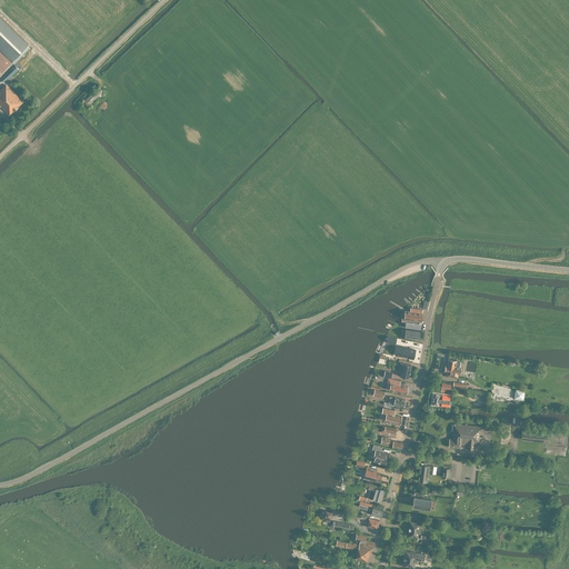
[(0,86),(1,88),(0,88),(0,107),(1,107),(9,115),(22,101),(7,85),(13,79),(11,76),(19,69),(13,63),(30,48),(0,18),(0,78),(3,82),(0,85),(0,86)]
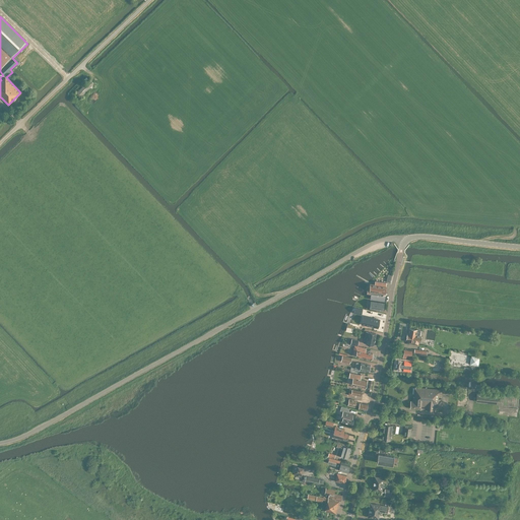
[(76,92),(80,96),(94,83),(90,79),(76,92)]
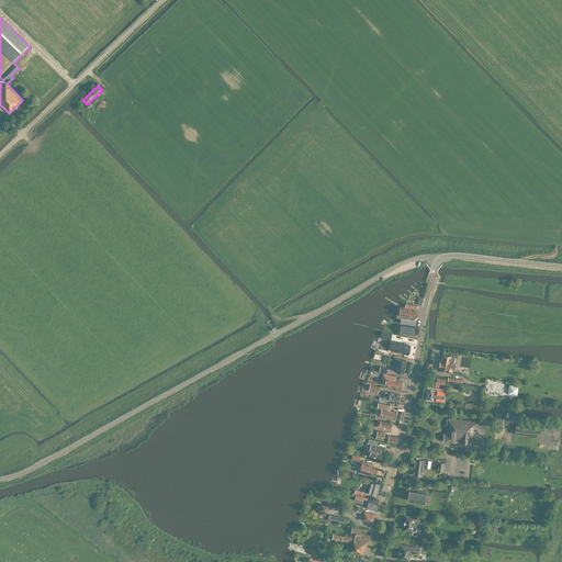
[(397,313),(396,316),(401,316),(416,319),(417,317),(416,317),(417,306),(405,304),(404,310),(401,310),(401,313),(397,313)]
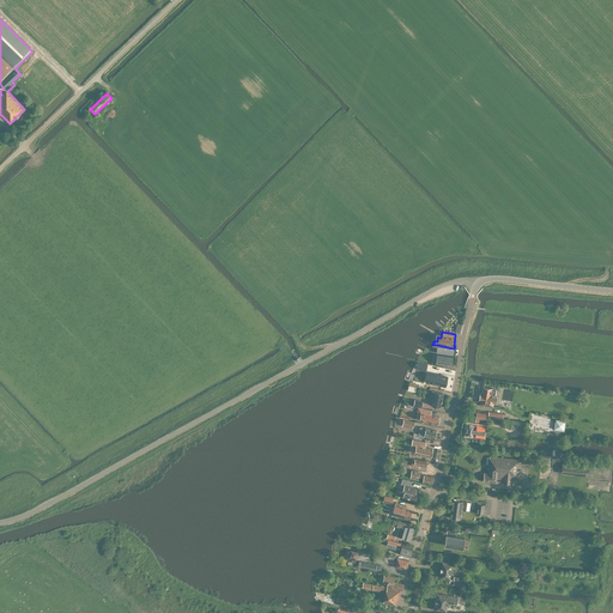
[(436,353),(436,354),(437,354),(436,363),(435,363),(451,365),(453,356),(436,353)]
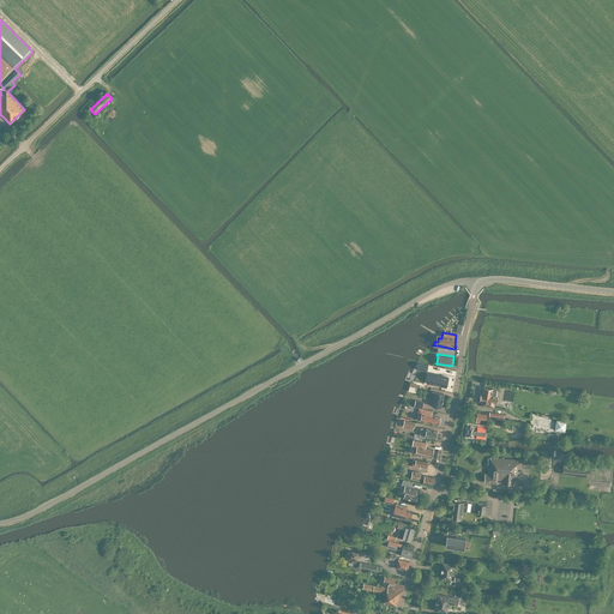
[(429,373),(427,381),(446,386),(447,377),(429,373)]
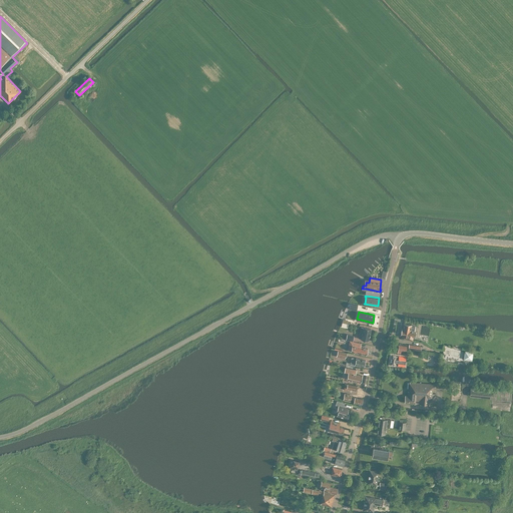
[(416,332),(414,331),(415,326),(404,324),(403,329),(402,329),(401,335),(402,335),(401,338),(409,340),(409,339),(413,340),(413,337),(415,338),(416,332)]
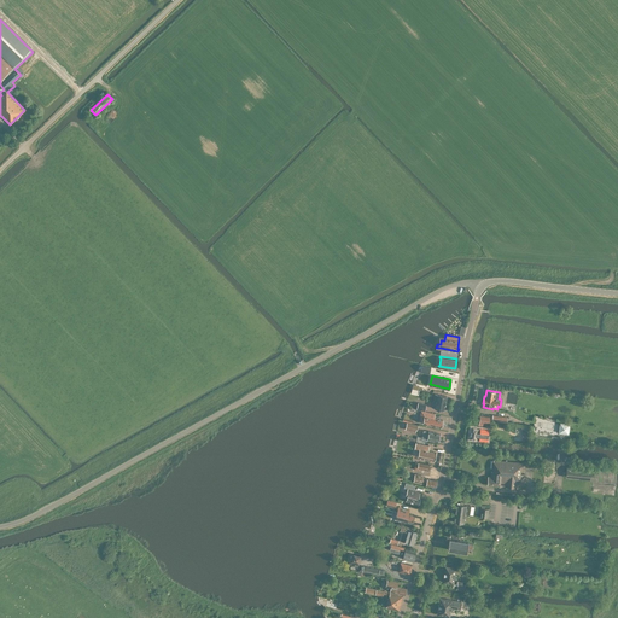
[(432,407),(435,408),(443,409),(447,396),(438,394),(435,394),(432,407)]
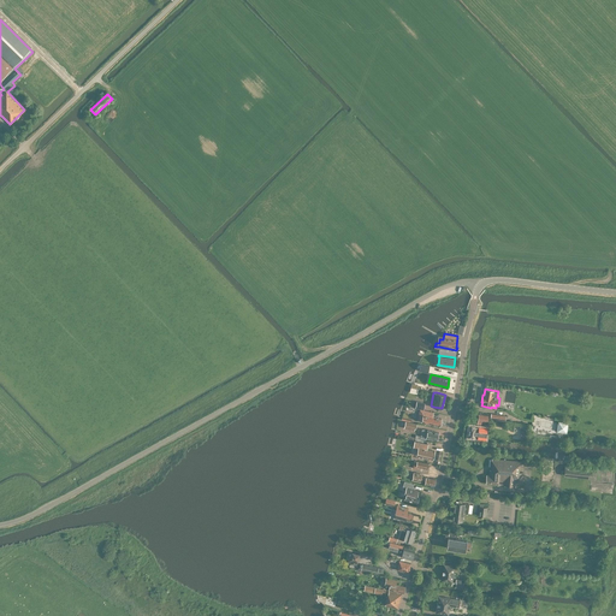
[(433,412),(420,408),(418,420),(421,420),(421,421),(439,426),(442,418),(433,416),(433,412)]
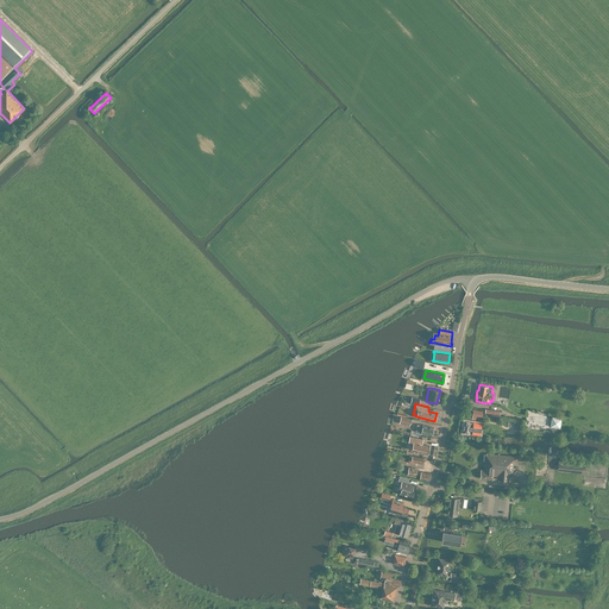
[(472,418),(476,419),(476,415),(482,416),(483,410),(473,409),(472,418)]
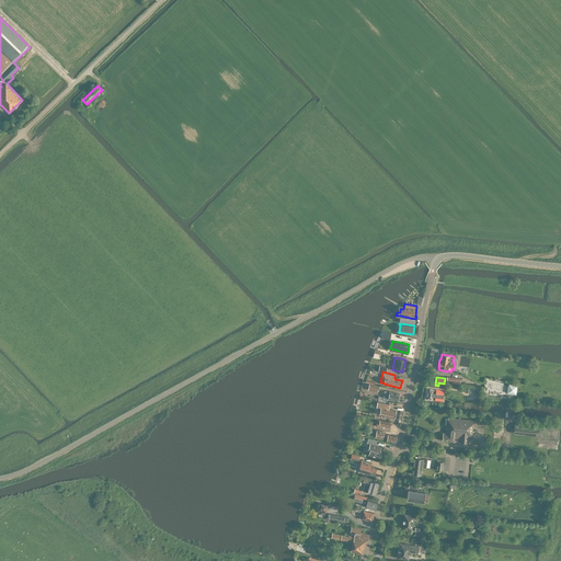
[(517,385),(508,384),(506,392),(516,393),(517,385)]
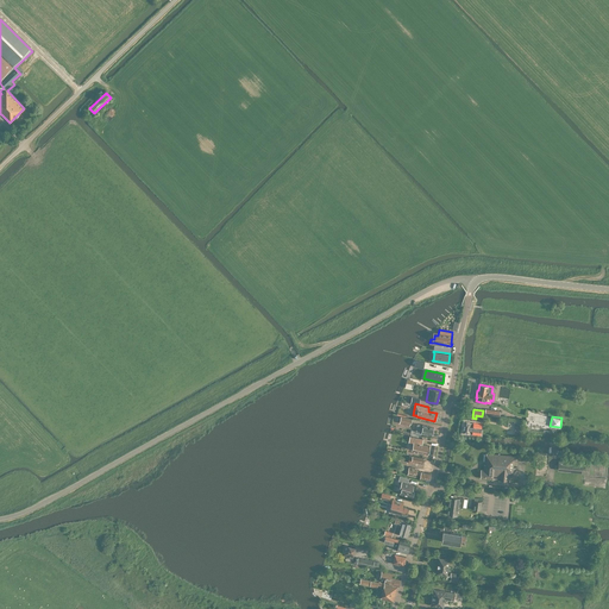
[(464,420),(463,432),(470,433),(470,429),(472,429),(472,426),(471,426),(471,421),(464,420)]
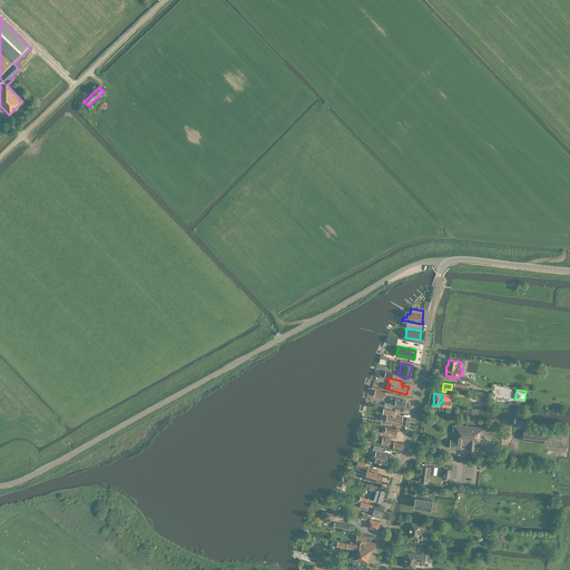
[(389,403),(389,405),(394,406),(394,404),(404,408),(406,400),(395,397),(391,396),(389,403)]
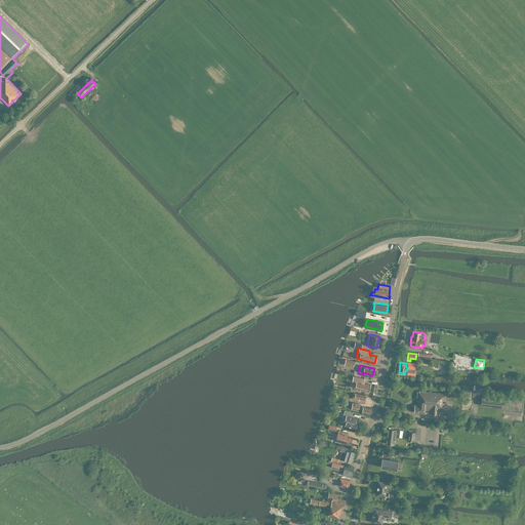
[(370,384),(364,382),(365,378),(353,375),(352,380),(356,381),(355,388),(368,391),(370,384)]
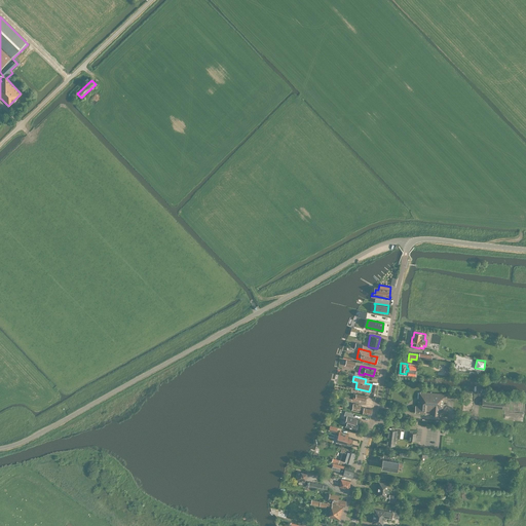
[(446,412),(447,403),(443,403),(444,393),(420,391),(419,401),(418,401),(417,406),(415,405),(414,413),(425,414),(425,411),(429,411),(429,414),(440,415),(440,412),(446,412)]
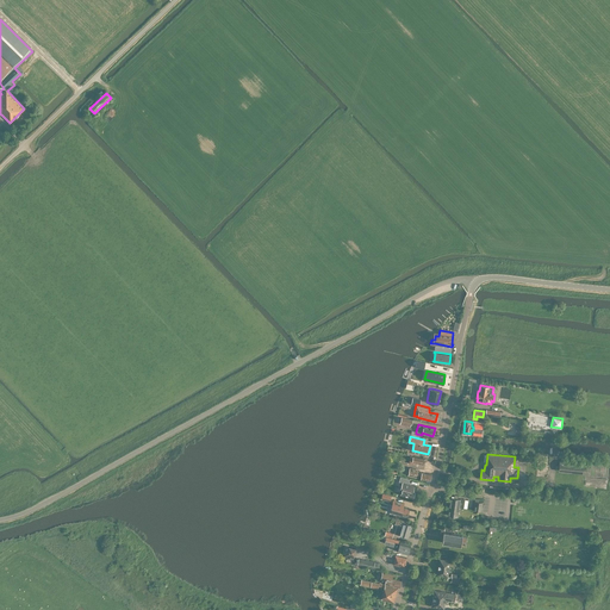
[(559,471),(583,472),(584,472),(585,462),(559,460),(559,471)]
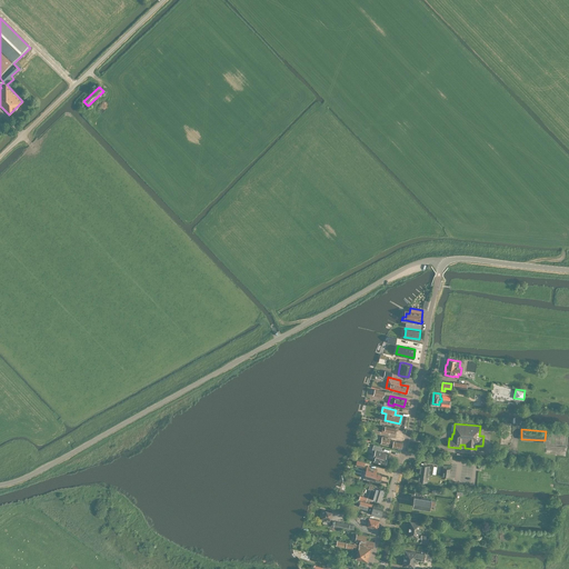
[(388,443),(388,442),(392,443),(392,446),(401,448),(402,442),(389,439),(389,437),(382,436),(380,442),(388,443)]
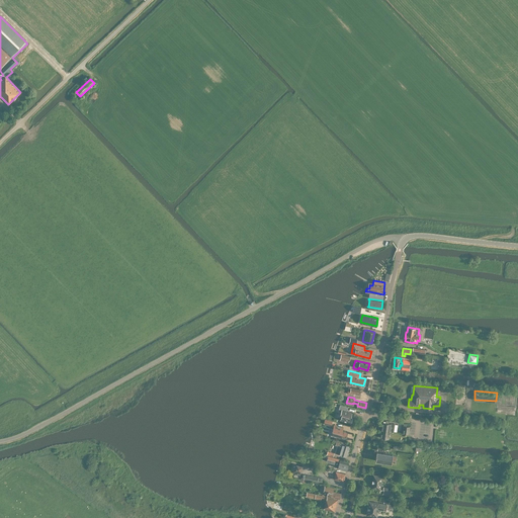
[(339,409),(342,410),(340,415),(341,416),(340,419),(350,423),(352,417),(350,416),(352,412),(346,411),(348,407),(340,405),(339,409)]
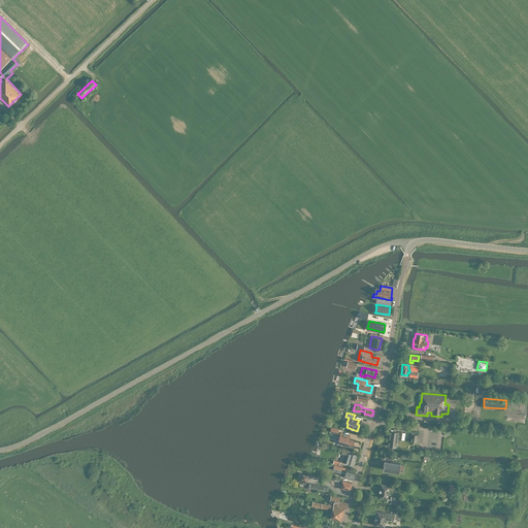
[(390,430),(389,438),(397,439),(398,431),(390,430)]
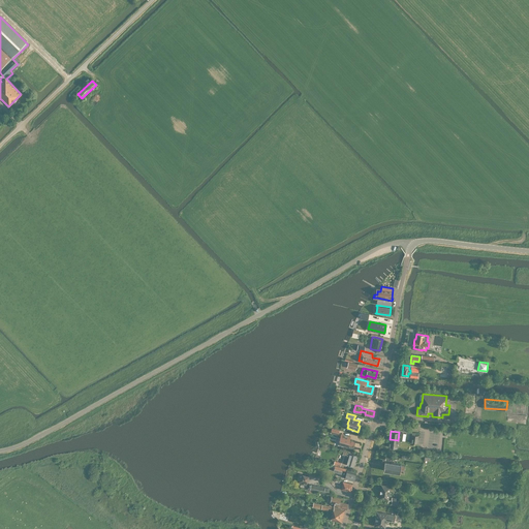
[(336,442),(347,446),(347,445),(353,447),(354,441),(349,439),(350,436),(341,433),(340,437),(338,436),(336,442)]
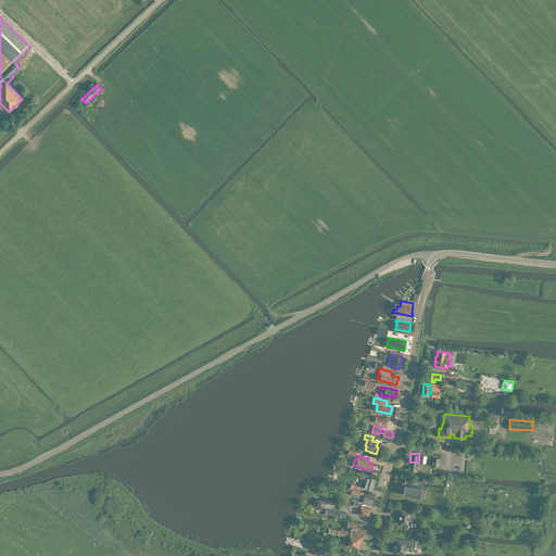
[(417,470),(418,463),(409,462),(408,469),(417,470)]
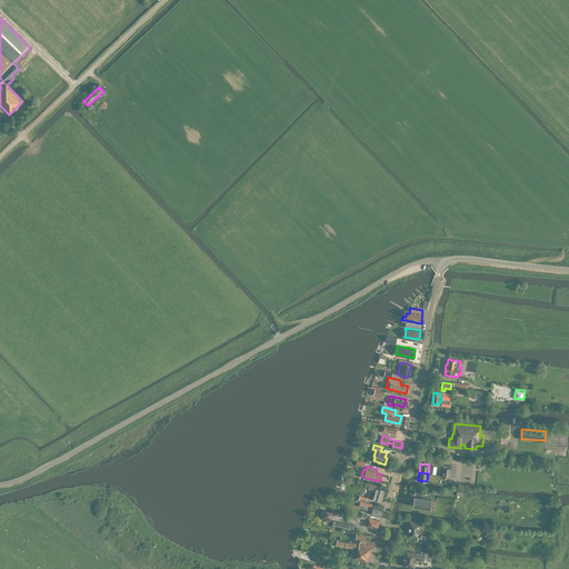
[(368,497),(372,498),(380,500),(381,493),(382,495),(383,489),(376,487),(369,486),(368,488),(370,489),(368,497)]
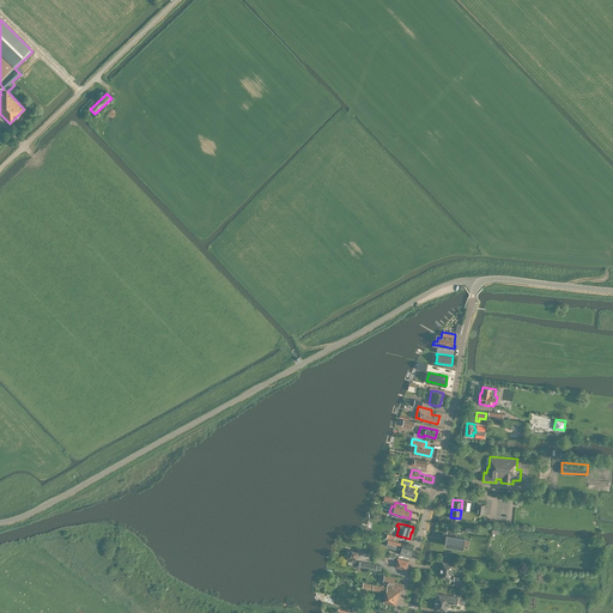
[(444,539),(444,545),(445,545),(463,547),(463,546),(468,547),(469,539),(465,539),(465,538),(445,534),(444,539)]
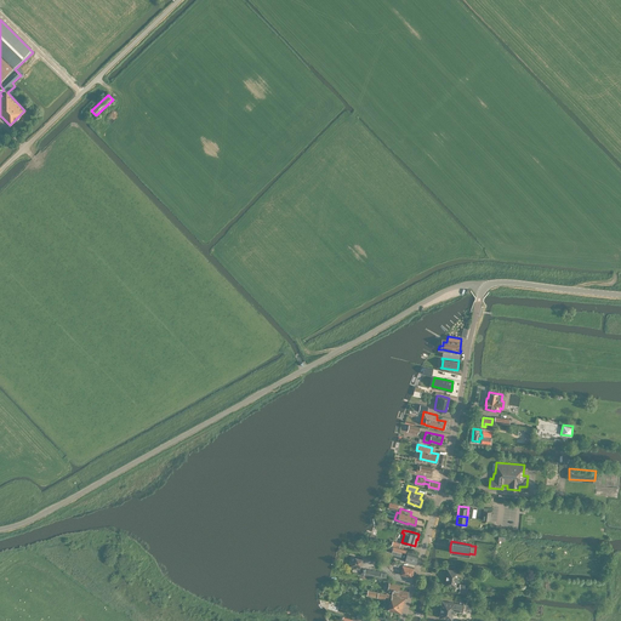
[(400,554),(402,552),(406,553),(404,560),(415,564),(417,554),(405,551),(406,550),(402,548),(393,546),(391,552),(400,554)]
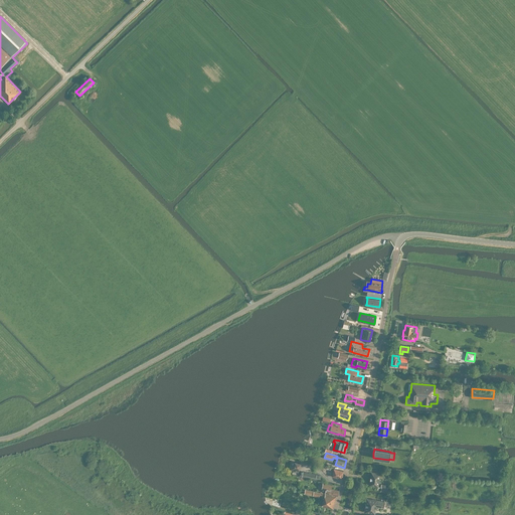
[(291,460),(289,469),(298,472),(300,463),(291,460)]
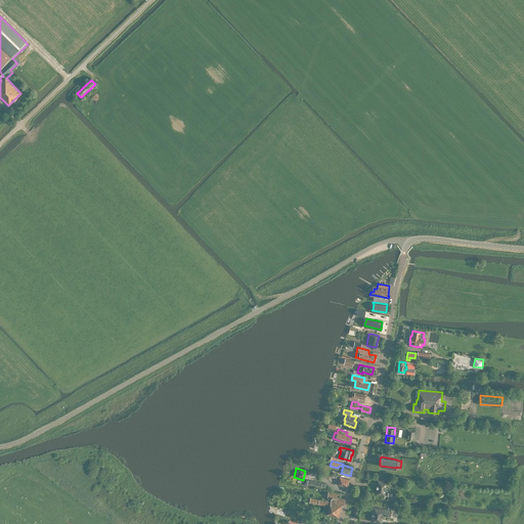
[(339,478),(338,484),(347,486),(349,479),(328,474),(328,476),(339,478)]
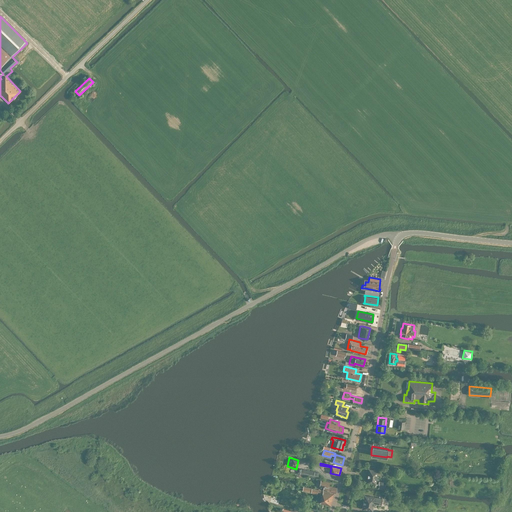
[(303,474),(317,477),(319,472),(304,469),(301,468),(300,473),(303,474)]
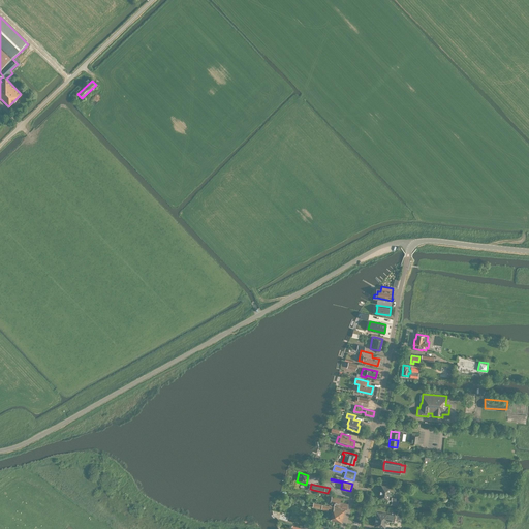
[(381,485),(379,498),(389,499),(391,486),(381,485)]
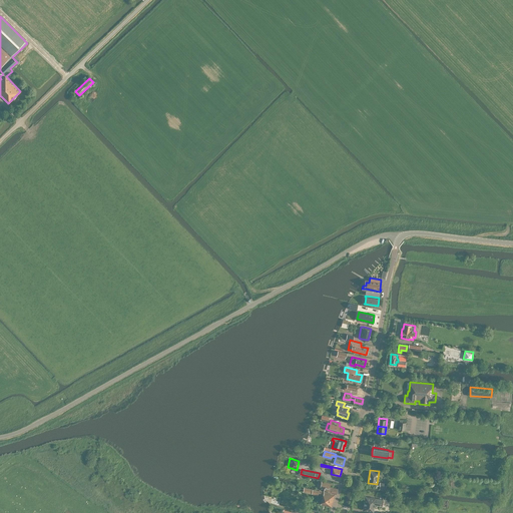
[(336,494),(338,488),(330,486),(331,483),(322,480),(320,486),(324,487),(323,491),(336,494)]
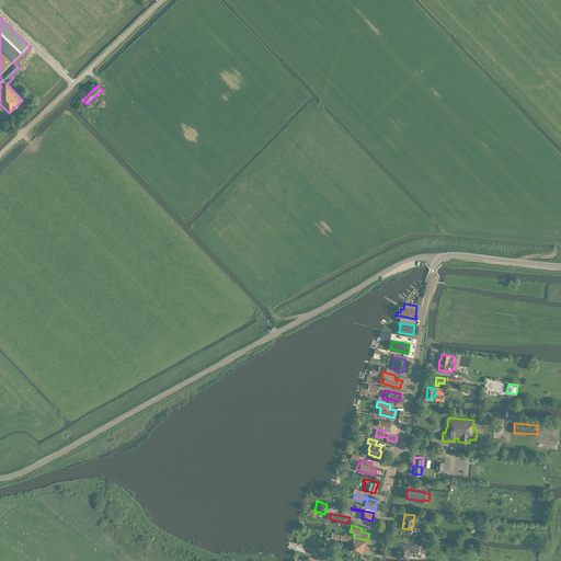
[(347,539),(353,540),(353,542),(351,551),(363,553),(366,540),(348,536),(333,533),(332,537),(347,540),(347,539)]
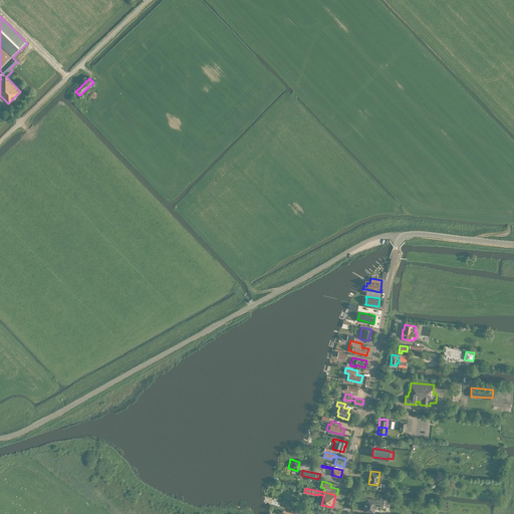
[(365,497),(363,511),(374,512),(375,505),(382,506),(383,500),(376,499),(365,497)]
